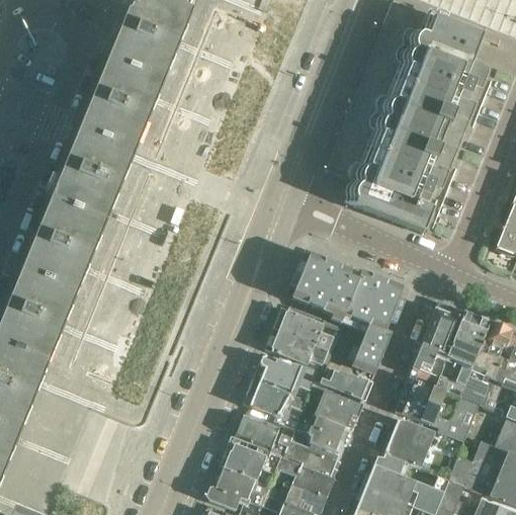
[(186,18),(143,0),(137,0),(135,6),(131,17),(127,24),(121,22),(117,34),(122,36),(109,68),(157,89),(186,18)]
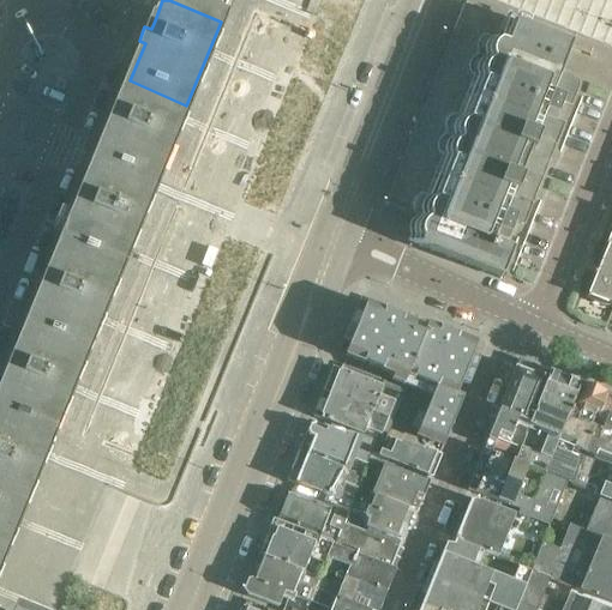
[(169,0),(221,22),(229,0),(169,0)]
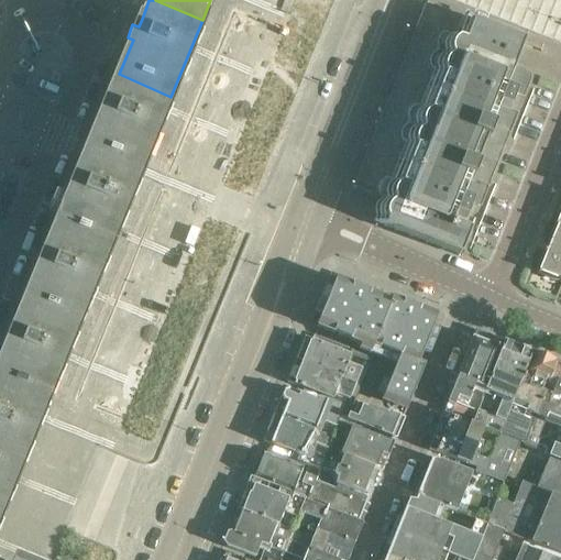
[(529,67),(527,66),(516,62),(526,40),(427,0),(354,185),(382,196),(381,197),(380,198),(377,200),(377,202),(376,205),(376,206),(376,207),(376,209),(377,212),(374,219),(462,255),(470,237),(472,229),(453,221),(457,212),(466,217),(474,200),(482,202),(490,184),(490,183),(518,110),(510,107),(517,91),(525,95),(531,77),(532,76),(532,74),(532,73),(531,70),(531,69),(530,68),(529,67)]
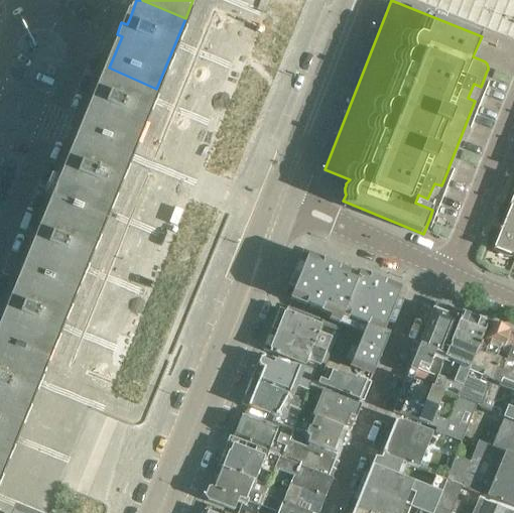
[(81,137),(129,155),(156,89),(109,68),(99,93),(94,91),(89,103),(94,106),(81,137)]
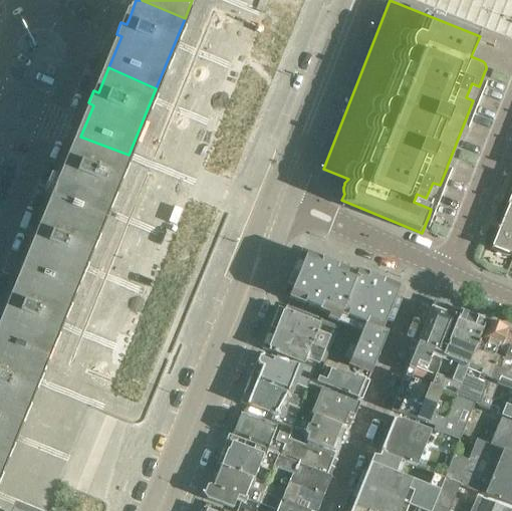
[(53,203),(101,223),(129,155),(80,137),(70,162),(64,160),(59,172),(65,175),(53,203)]
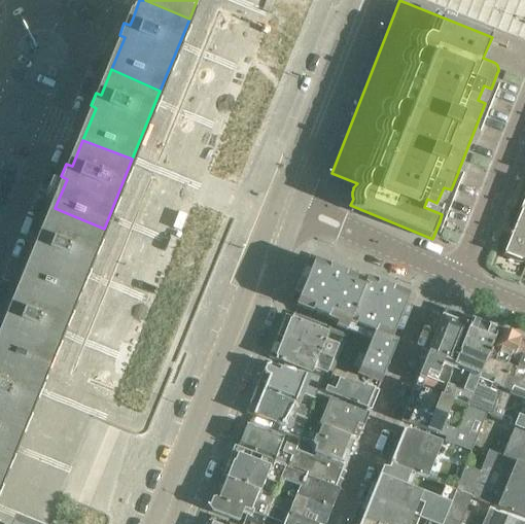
[(524,196),(510,233),(512,234),(503,252),(524,262),(524,196)]
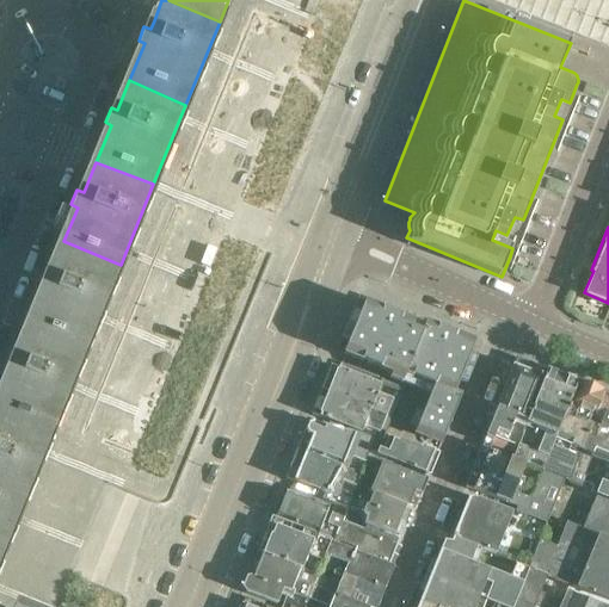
[(30,323),(86,347),(121,265),(63,241),(49,274),(43,272),(37,287),(43,290),(30,323)]
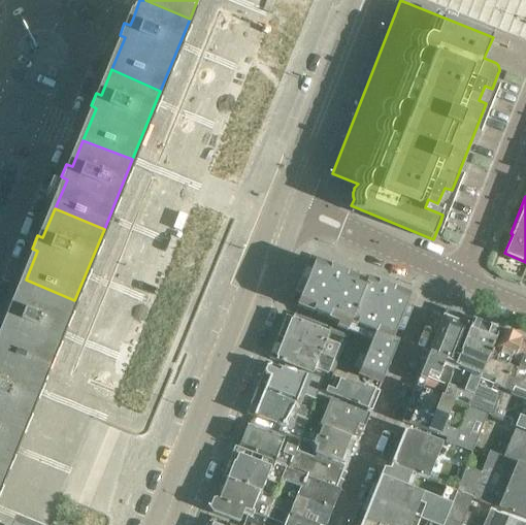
[(352,321),(377,331),(361,372),(382,381),(398,338),(394,336),(412,292),(369,275),(365,285),(356,281),(359,275),(316,258),(297,304),(350,326),(352,321)]
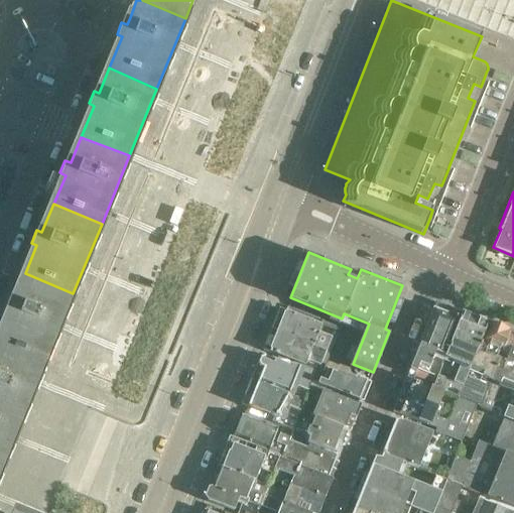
[(0,334),(0,344),(44,363),(73,293),(25,273),(13,301),(7,299),(3,311),(8,314),(0,334)]
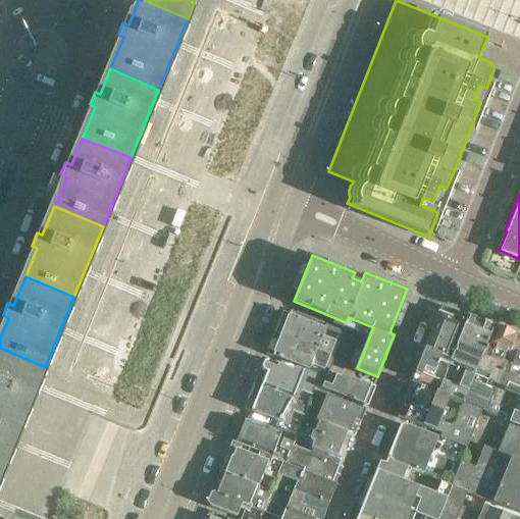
[(414,373),(414,376),(439,386),(468,314),(442,304),(414,373)]
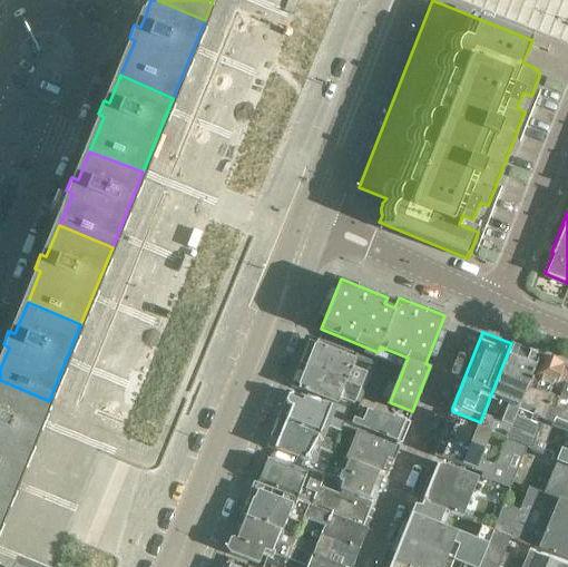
[(302,361),(361,385),(368,370),(353,364),(356,357),(311,339),(302,361)]
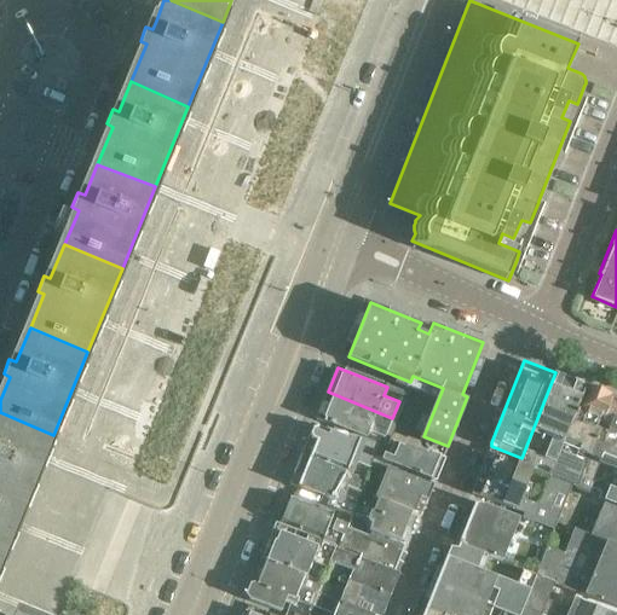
[(520,462),(534,468),(536,469),(549,474),(586,386),(555,372),(522,458),(523,458),(520,462)]
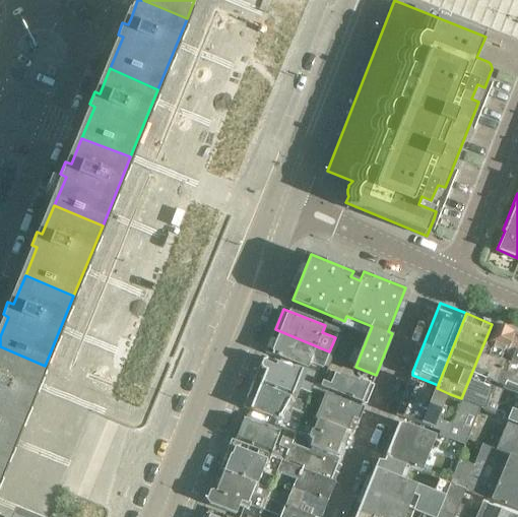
[(463,399),(484,408),(515,333),(492,324),(461,398),(463,399)]
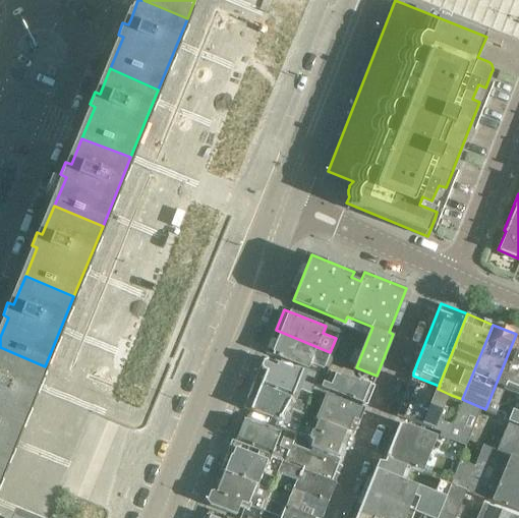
[(268,350),(308,367),(311,361),(325,366),(330,352),(276,330),(268,350)]
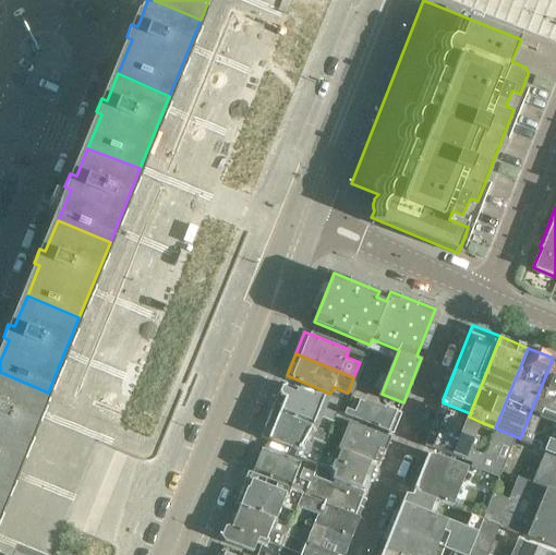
[(520,438),(531,443),(536,433),(534,432),(541,415),(555,421),(554,425),(555,425),(555,358),(553,358),(520,438)]
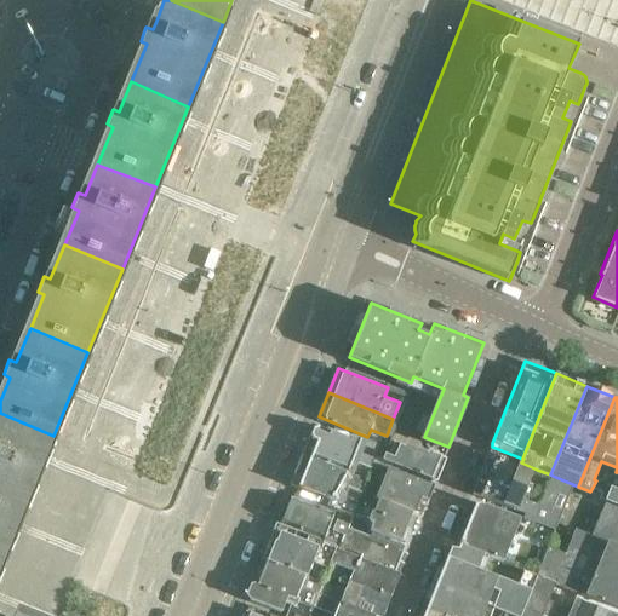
[(0,514),(18,522),(53,436),(0,413),(0,514)]
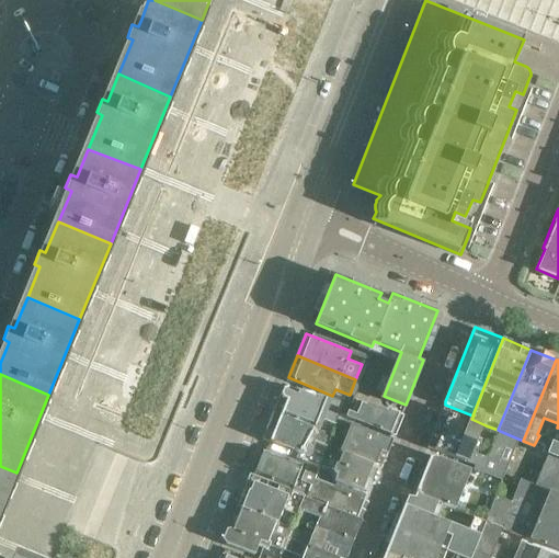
[(288,398),(282,413),(315,426),(326,400),(289,385),(284,386),(282,393),(285,397),(288,398)]
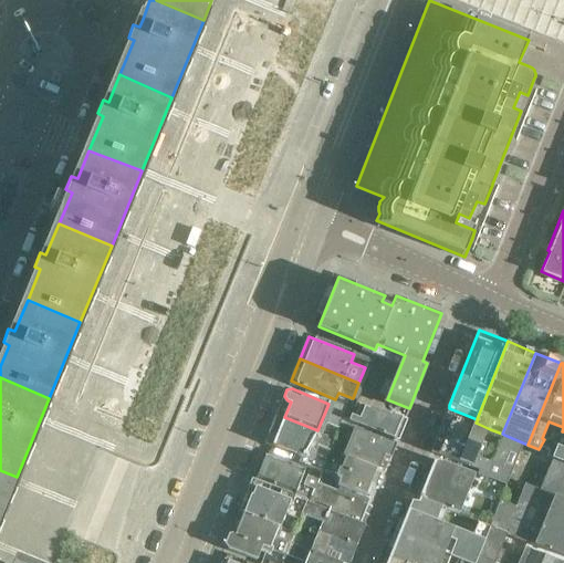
[(348,404),(335,399),(326,420),(340,426),(344,416),(348,404)]
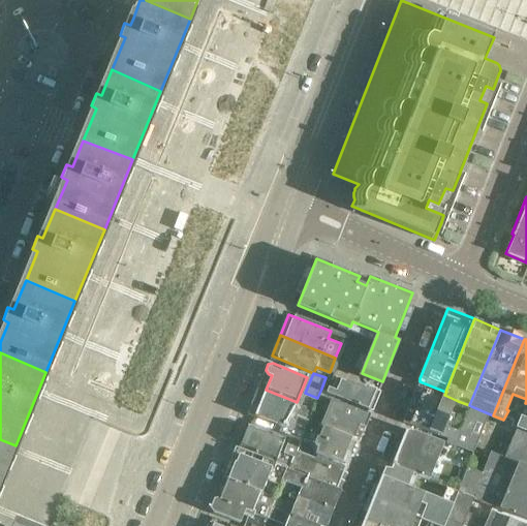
[(331,379),(326,377),(321,389),(334,394),(372,409),(380,390),(370,384),(364,388),(333,375),(331,379)]
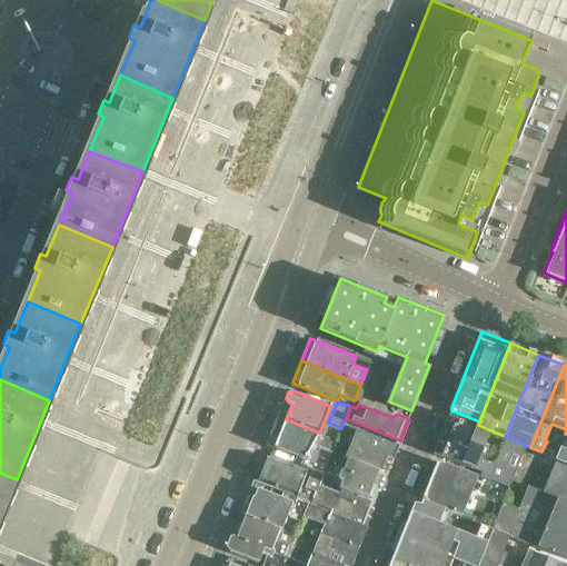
[(486,442),(490,430),(478,425),(480,421),(479,421),(451,410),(449,414),(435,450),(483,469),(481,474),(508,485),(525,446),(541,452),(530,447),(507,437),(497,462),(480,456),(483,450),(487,453),(490,443),(486,442)]
